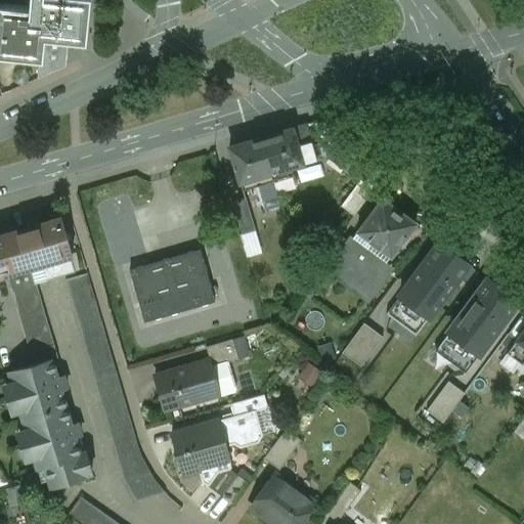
[(28,0),(28,9),(0,5),(0,55),(39,60),(42,61),(44,40),(67,42),(80,43),(84,0),(28,0)]
